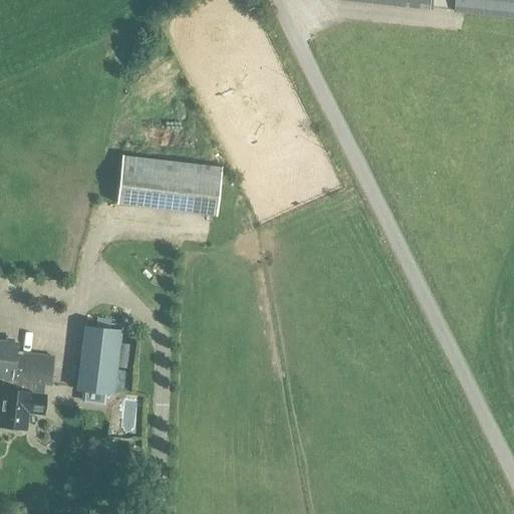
[(434,11),(435,0),(337,0),(337,1),(434,11)]
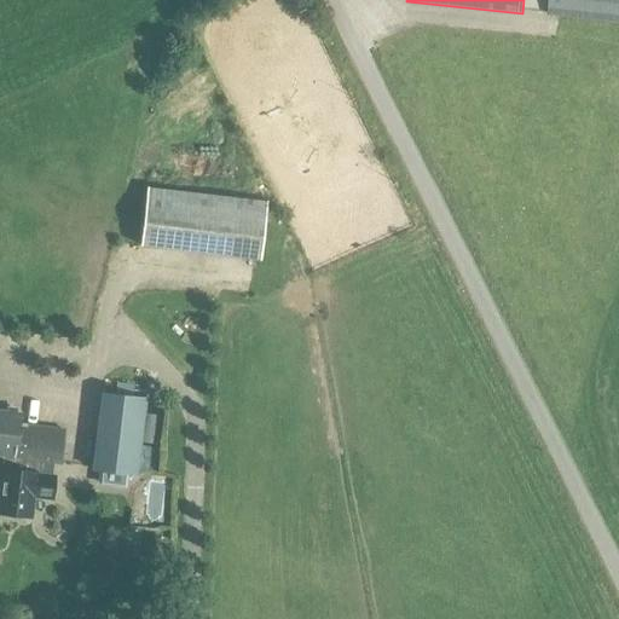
[(618,23),(618,0),(549,0),(548,16),(618,23)]
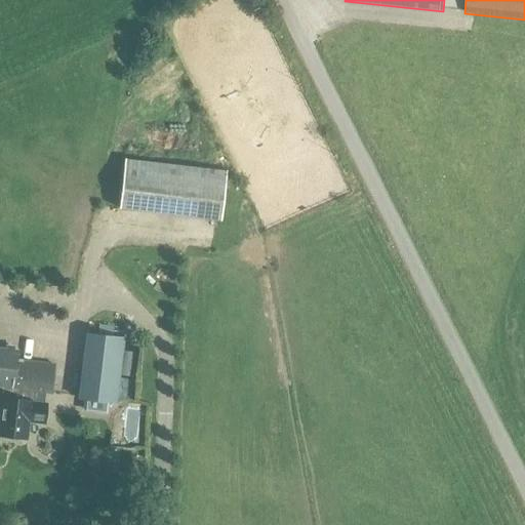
[(228,186),(126,175),(121,227),(223,238),(228,186)]
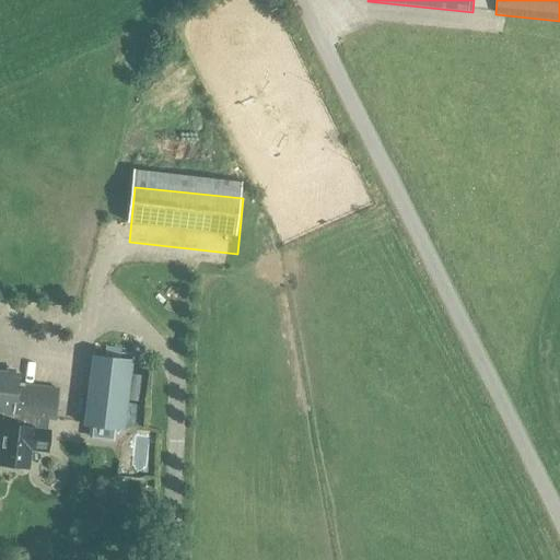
[(83,426),(125,431),(133,361),(92,356),(83,426)]
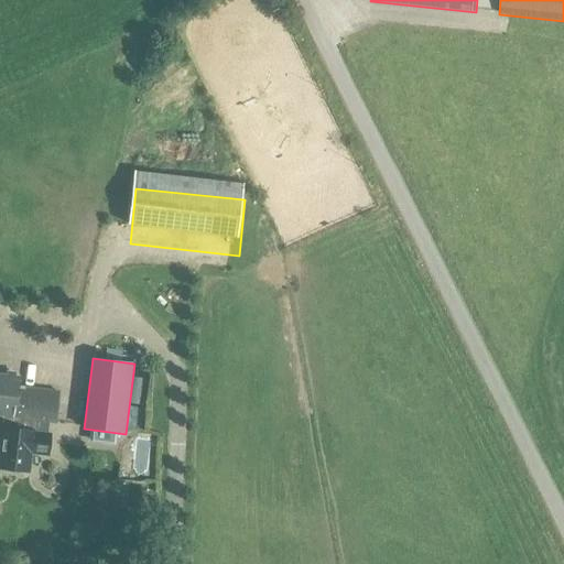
[(33,432),(46,434),(47,423),(55,423),(60,393),(18,388),(19,378),(0,376),(0,415),(3,416),(3,425),(33,429),(33,432)]
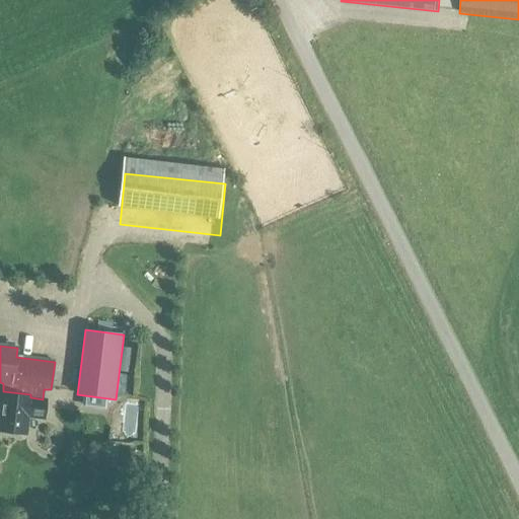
[(30,394),(3,391),(0,412),(0,430),(26,434),(28,418),(44,420),(46,399),(43,399),(30,397),(30,394)]
